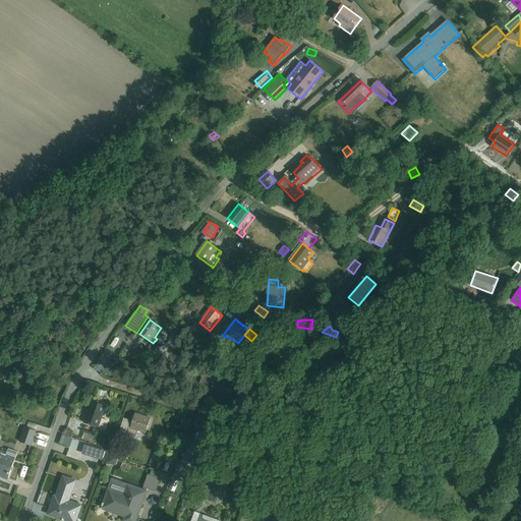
[(283,342),(279,343),(277,347),(278,351),(281,353),(285,352),(287,348),(286,344),(283,342)]
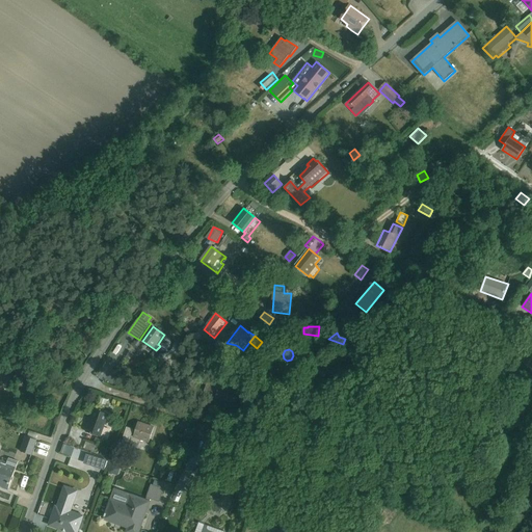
[(102,397),(100,403),(109,406),(110,402),(107,401),(108,399),(102,397)]
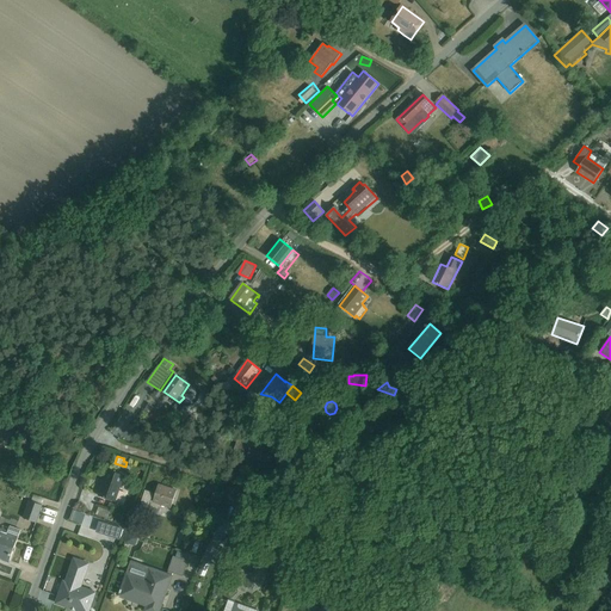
[(99,497),(115,503),(124,476),(109,470),(99,497)]
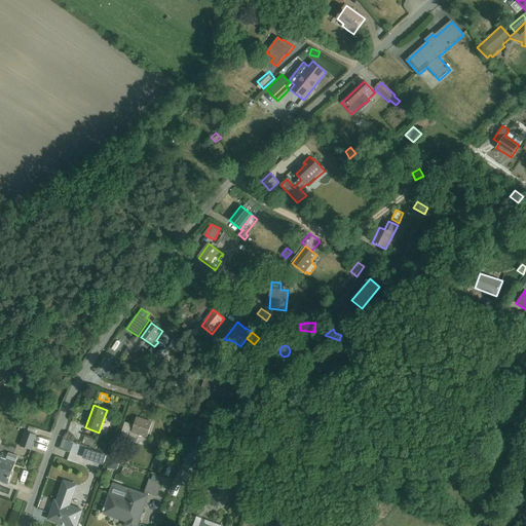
[(132,431),(124,428),(120,440),(128,443),(132,433),(147,439),(152,423),(137,417),(132,431)]
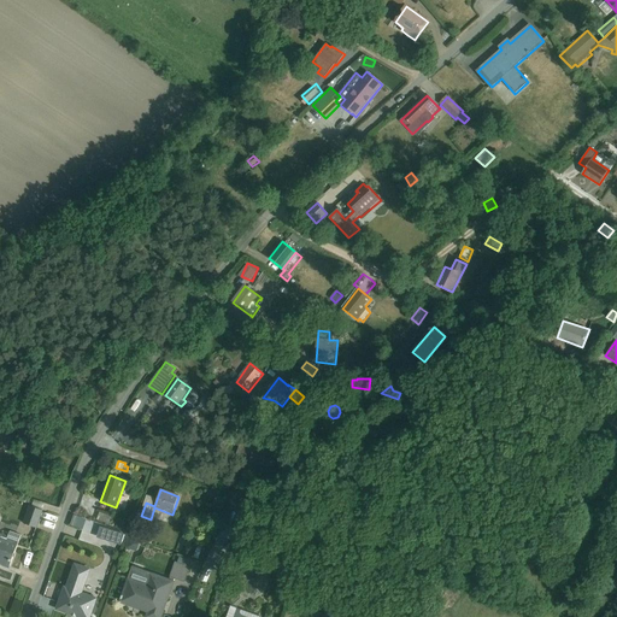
[(43,511),(29,506),(23,523),(36,528),(43,511)]
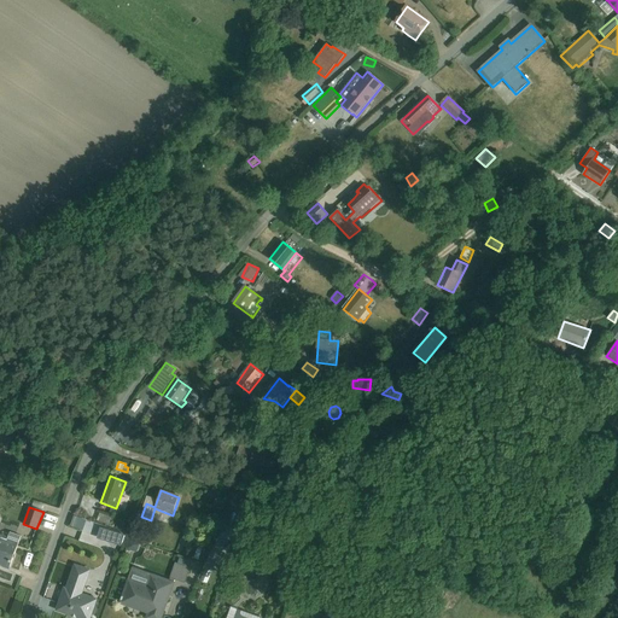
[(112,517),(101,513),(99,522),(109,525),(112,517)]
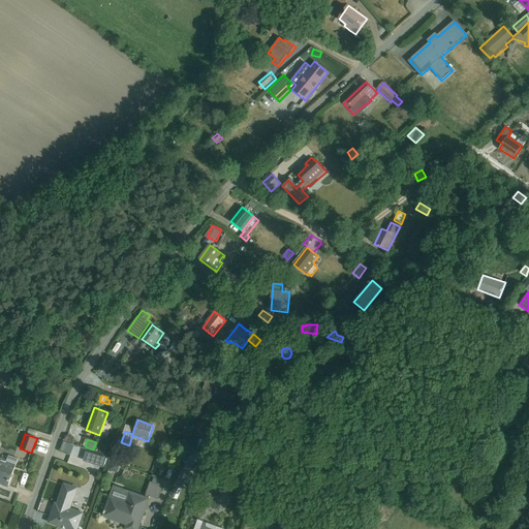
[(184,486),(198,456),(191,453),(177,484),(184,486)]
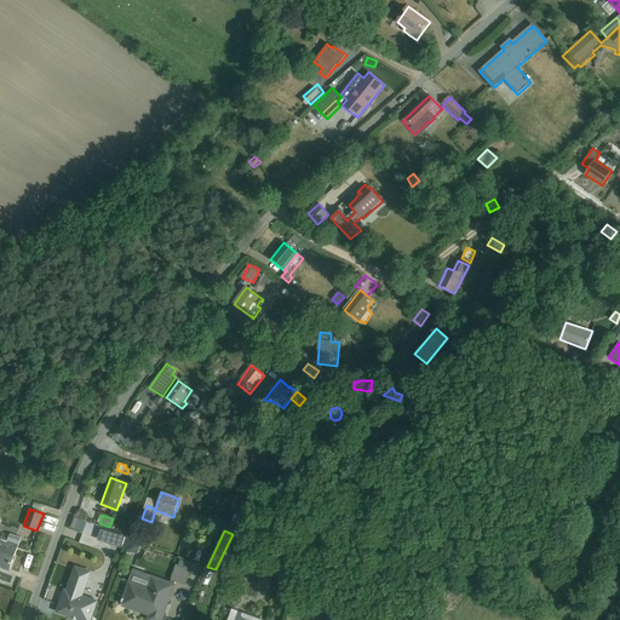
[(0,566),(10,569),(17,550),(22,538),(11,534),(10,537),(3,533),(3,535),(0,534),(0,566)]
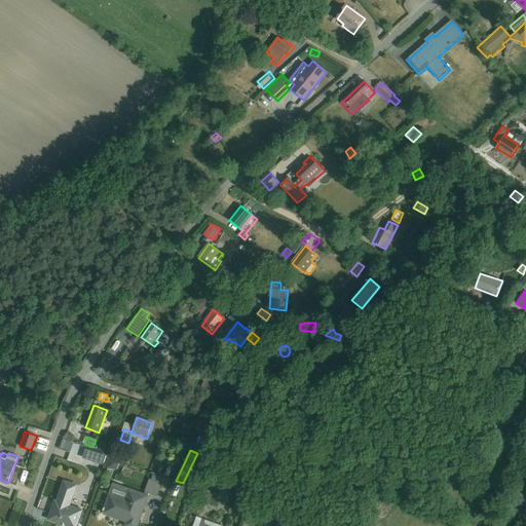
[(251,464),(258,467),(261,458),(254,455),(251,464)]
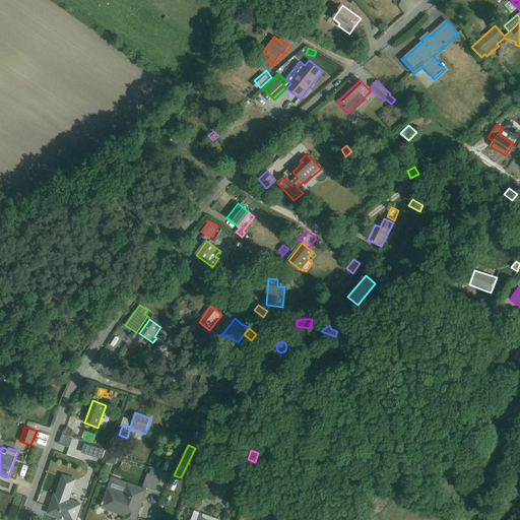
[(99,453),(92,457),(96,463),(103,460),(99,453)]
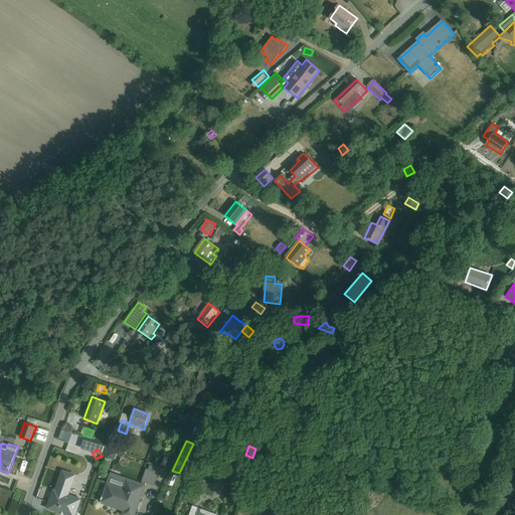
[(107,450),(105,457),(107,458),(107,459),(114,460),(117,453),(107,450)]
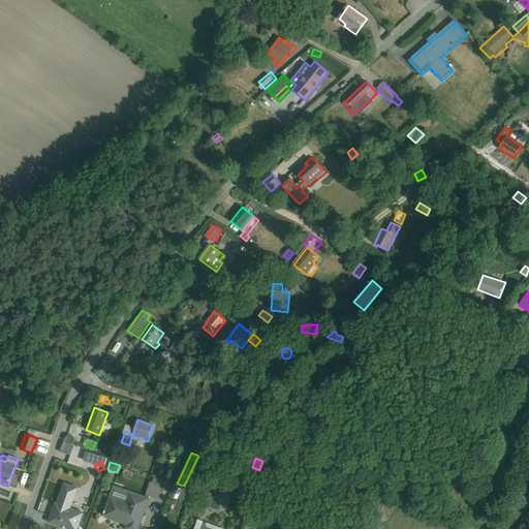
[(450,468),(447,476),(455,479),(458,471),(450,468)]
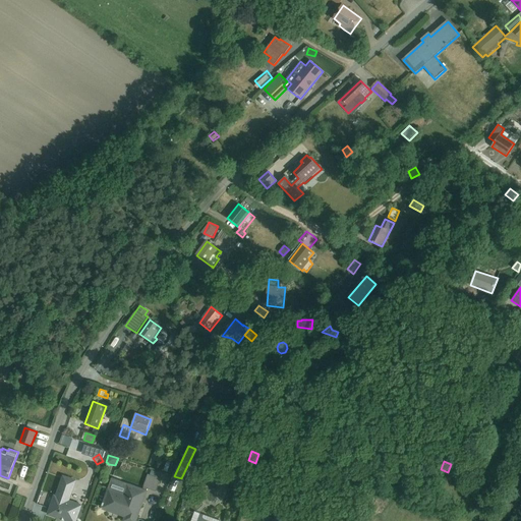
[(395,469),(401,471),(404,463),(400,462),(398,466),(396,465),(395,469)]
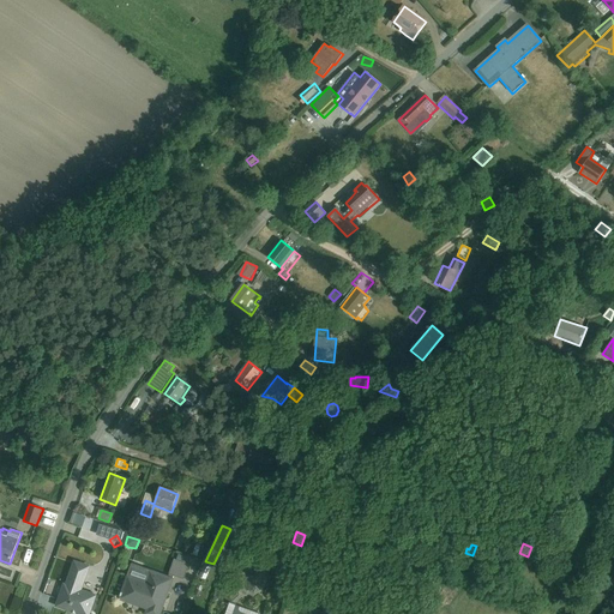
[(281,555),(275,575),(288,578),(295,560),(281,555)]
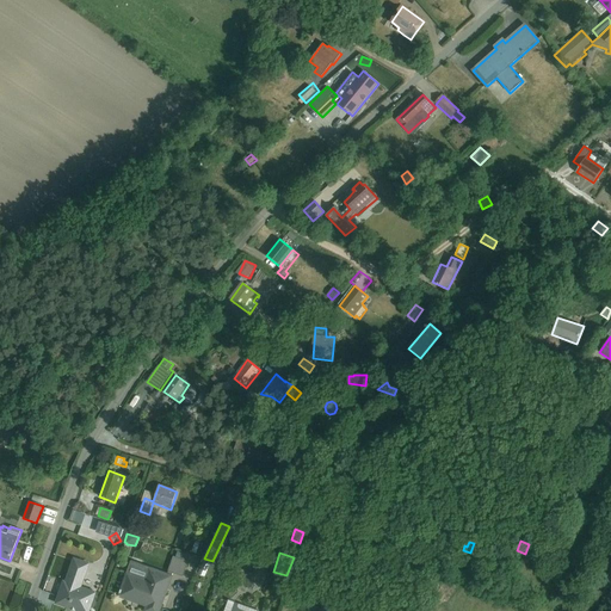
[(184,576),(189,562),(174,556),(168,572),(184,576)]
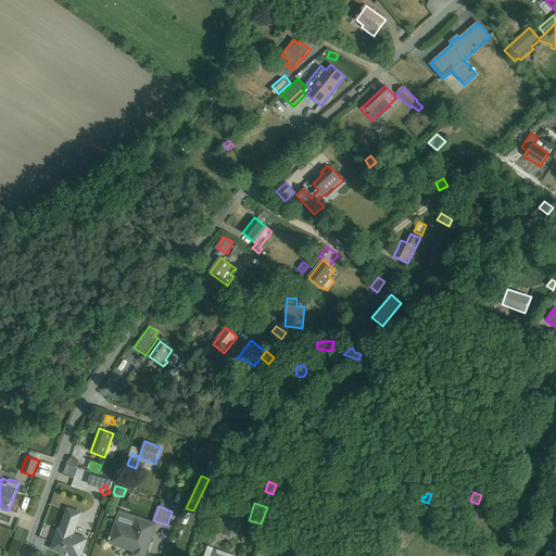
[(80,555),(88,539),(75,534),(83,514),(67,509),(60,531),(58,530),(51,550),(71,555),(80,555)]
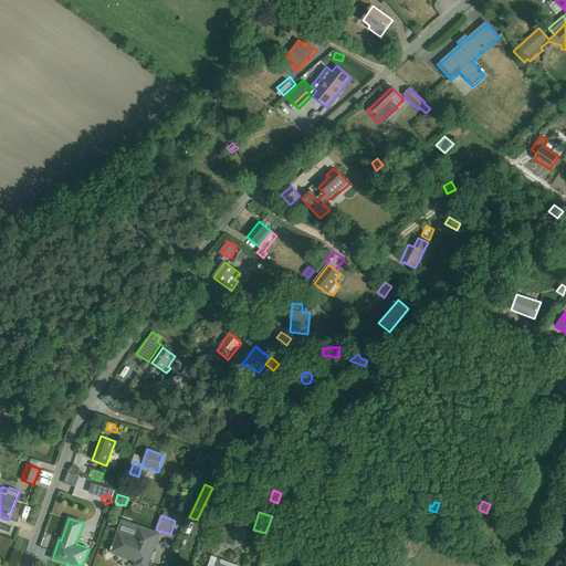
[(123,520),(111,552),(124,557),(129,559),(137,562),(135,565),(147,565),(160,533),(123,520)]
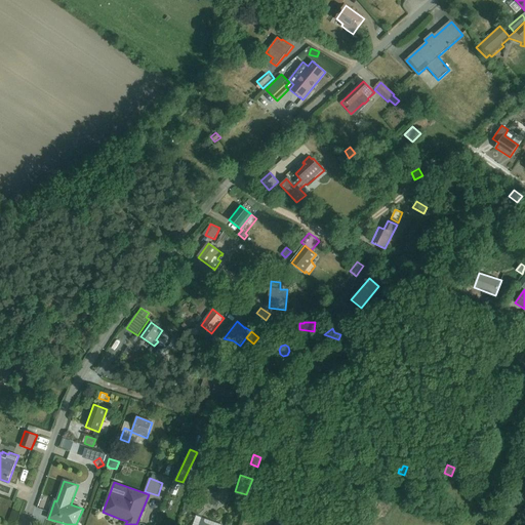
[(176,495),(180,484),(175,482),(170,493),(176,495)]
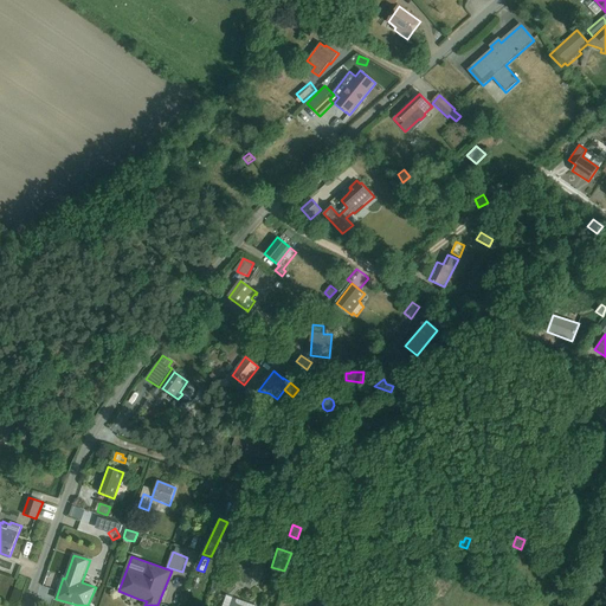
[(339,605),(343,595),(331,592),(327,605),(328,605),(339,605)]
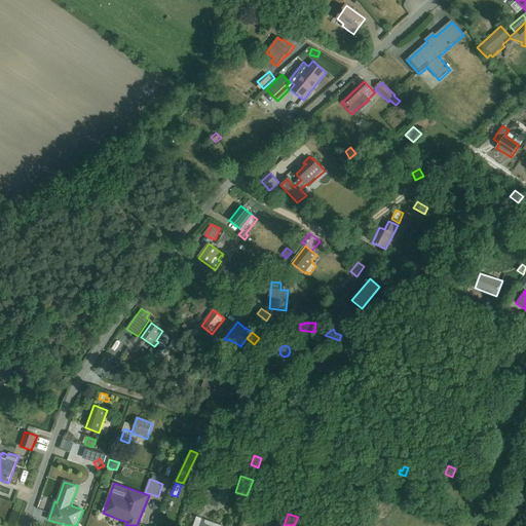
[(339,525),(338,525),(349,525),(351,520),(342,516),(339,525)]
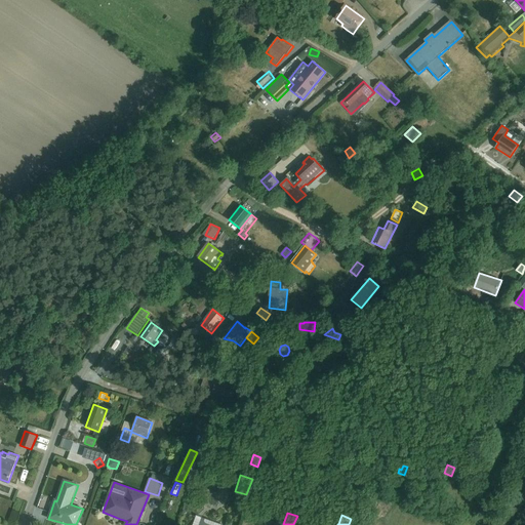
[(223,524),(197,516),(193,524),(223,524)]
